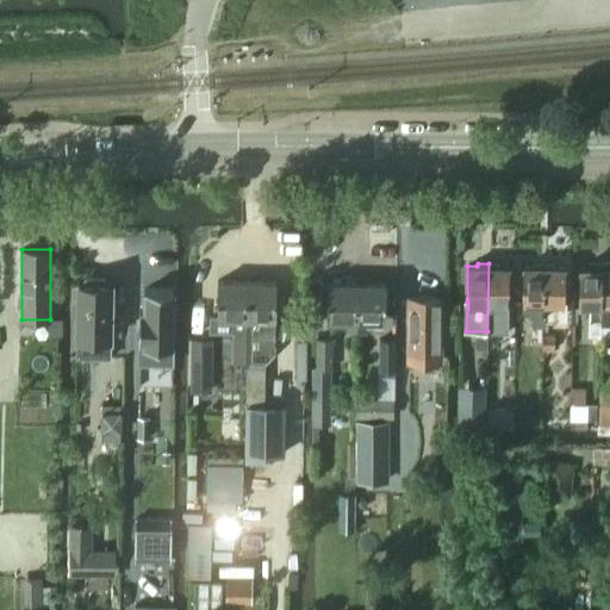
[(489,263),(487,331),(499,331),(502,331),(509,332),(509,303),(509,267),(500,267),(499,263),(489,263)]
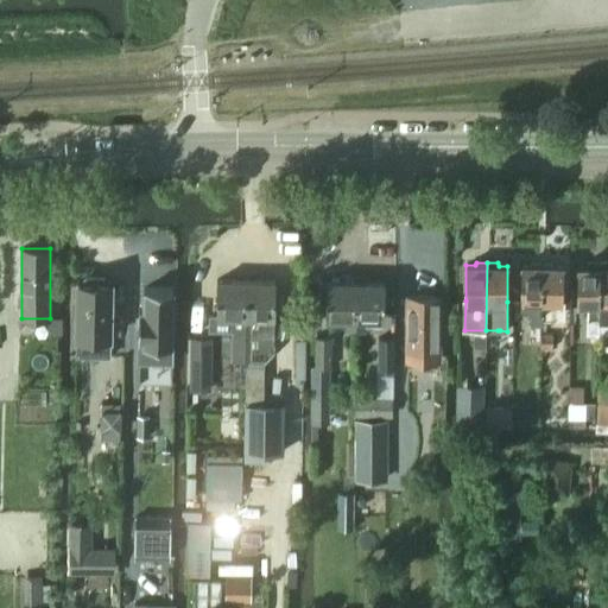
[(588,334),(600,334),(599,263),(587,263),(587,266),(578,266),(578,302),(588,302),(588,334)]
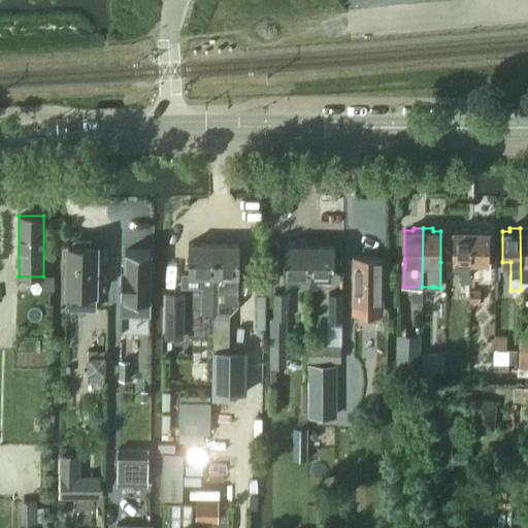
[(470,281),(470,278),(471,229),(462,229),(461,231),(453,231),(453,262),(463,262),(462,283),(470,283),(470,281)]
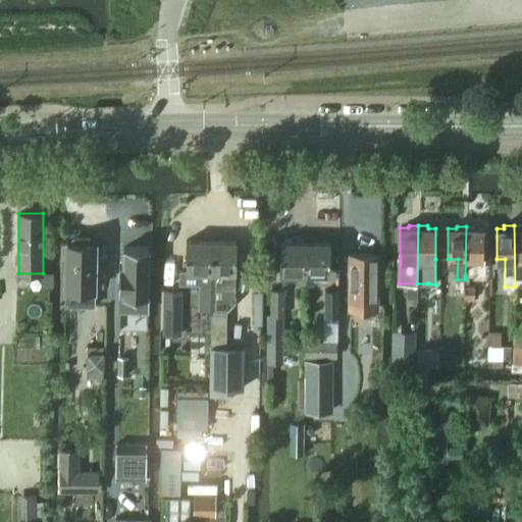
[(466,226),(465,275),(476,275),(476,259),(483,259),(483,228),(476,228),(475,226),(466,226)]
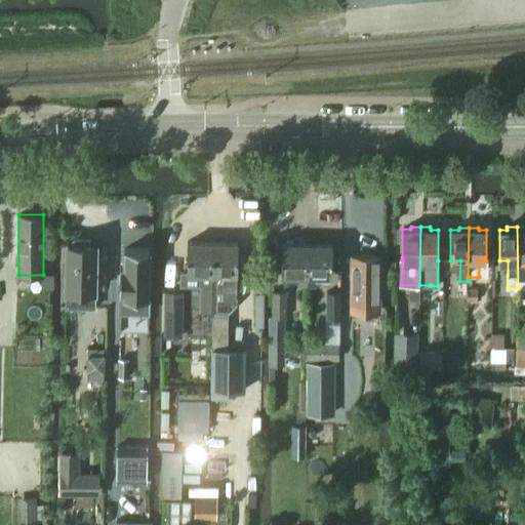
[(67,287),(80,287),(83,287),(83,304),(95,304),(95,240),(90,240),(90,236),(73,236),(73,240),(67,240),(67,287)]
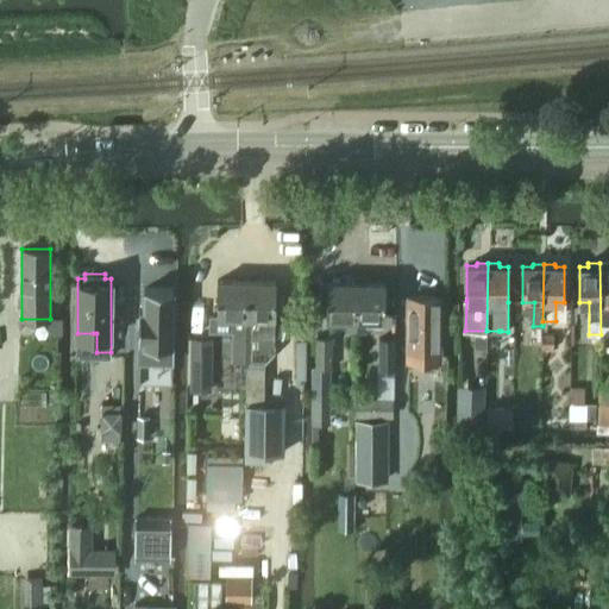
[(217,318),(209,318),(209,332),(232,332),(232,362),(248,362),(249,281),(218,281),(217,318)]
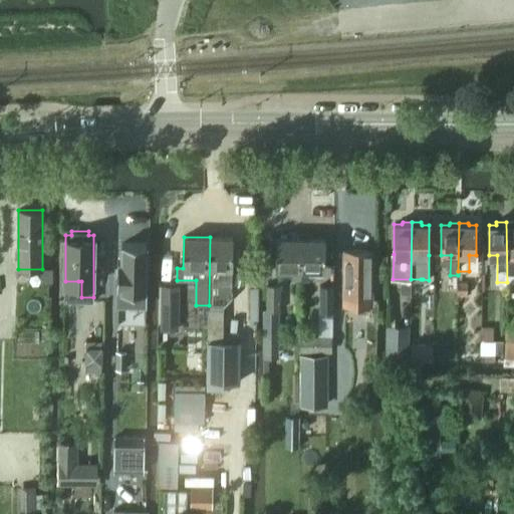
[(207,340),(206,382),(240,383),(241,341),(223,340),(224,305),(232,297),(233,269),(233,237),(210,237),(209,305),(208,340),(207,340)]
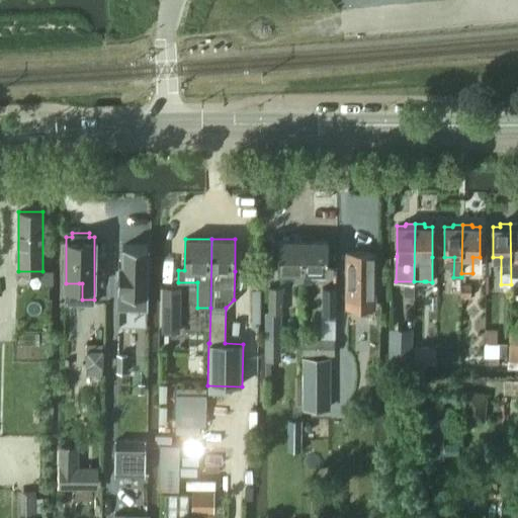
[(278,272),(305,272),(305,240),(278,240),(278,272)]
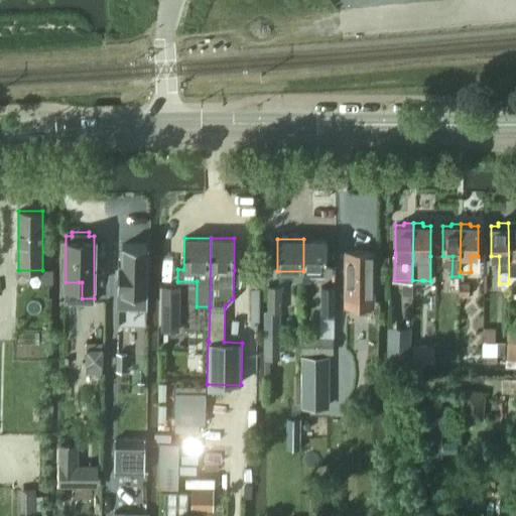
[(327,240),(303,239),(303,271),(327,272),(327,240)]
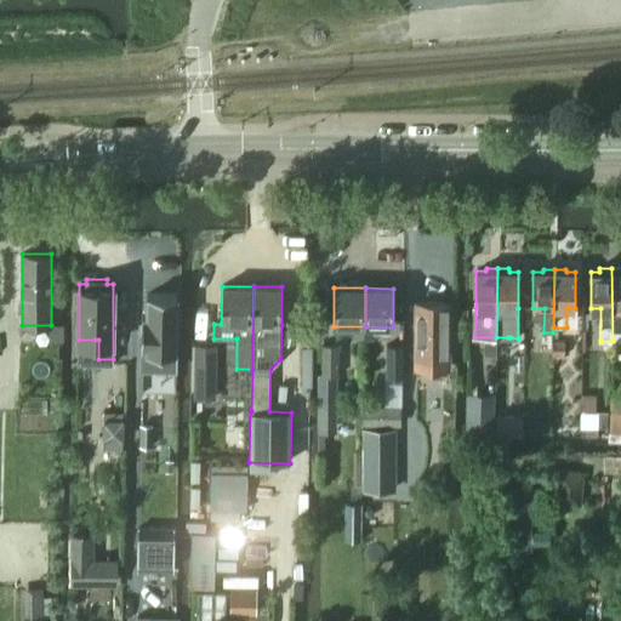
[(172,369),(172,292),(142,292),(142,315),(137,315),(137,340),(138,340),(138,343),(138,369),(172,369)]
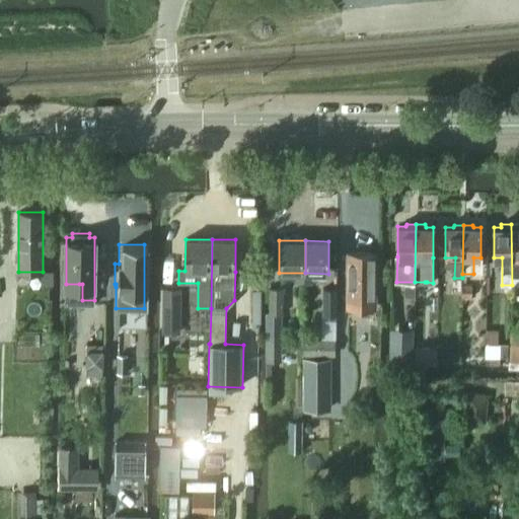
[(349,299),(349,308),(376,309),(377,253),(374,253),(350,253),(349,299)]
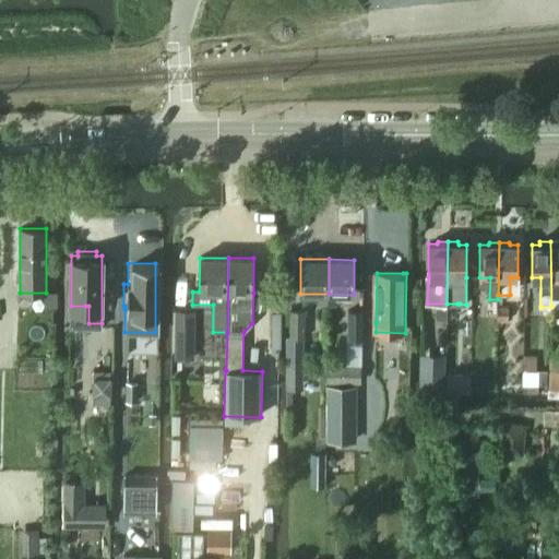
[(509,307),(498,307),(498,321),(509,321),(509,307)]
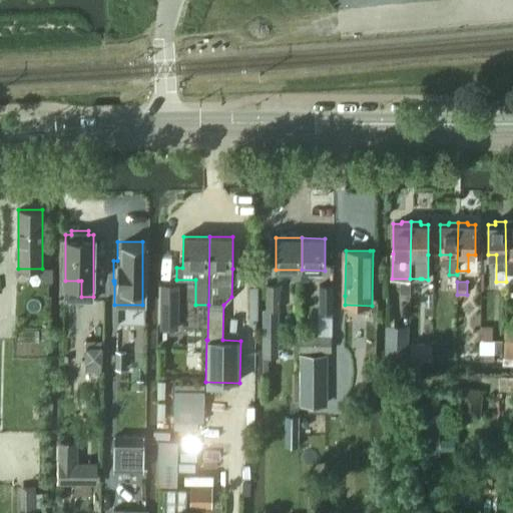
[(401,283),(401,295),(410,295),(410,283),(401,283)]
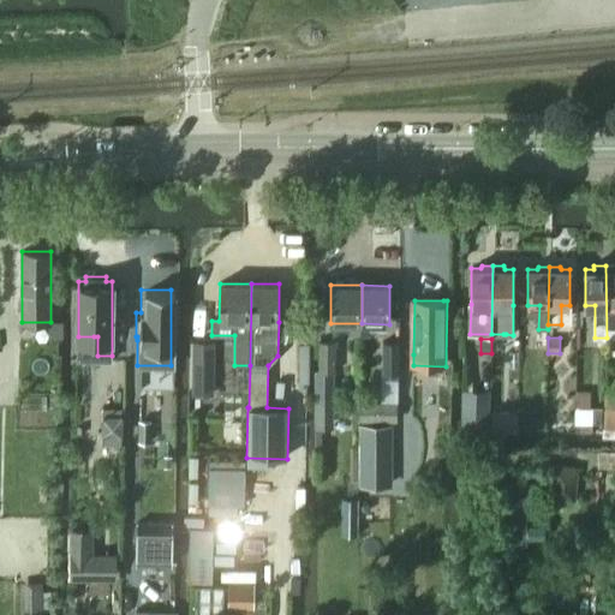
[(320,340),(318,371),(335,371),(336,340),(320,340)]
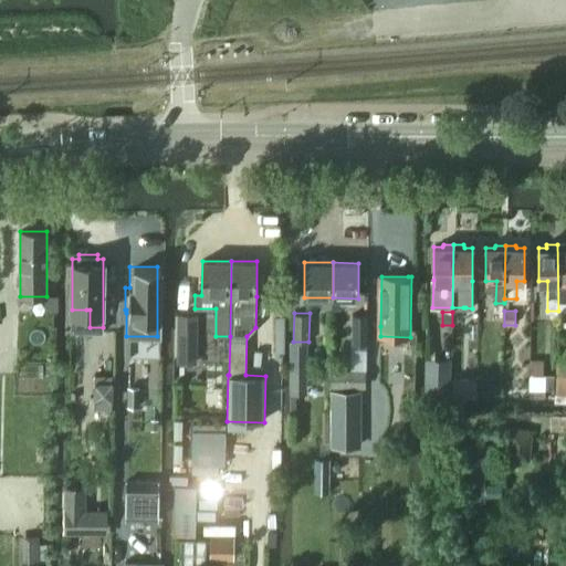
[(367,314),(352,313),(352,343),(367,343),(367,314)]
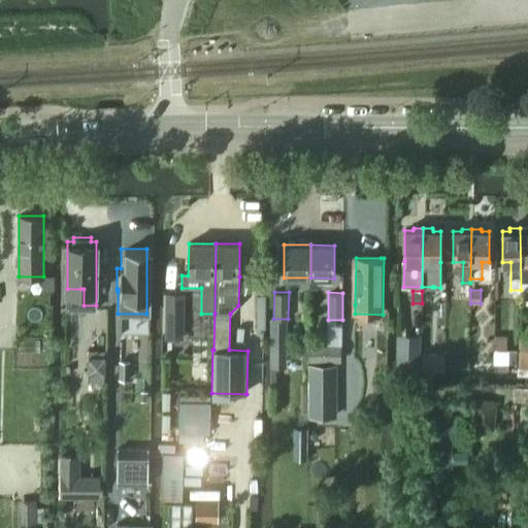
[(167,294),(167,334),(184,335),(184,294),(167,294)]
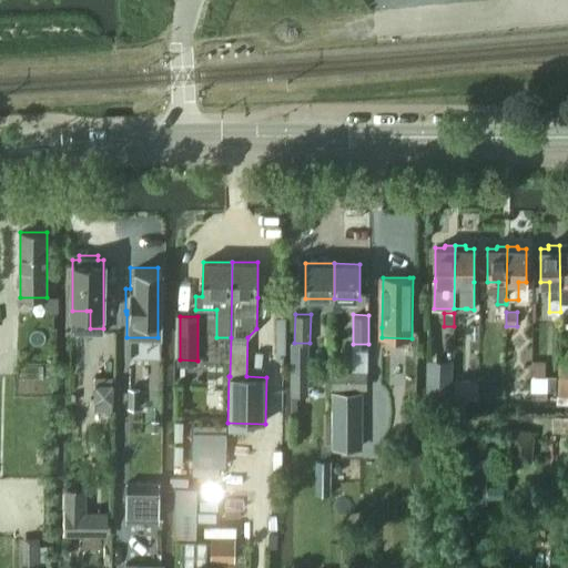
[(427,369),(427,392),(452,393),(453,369),(427,369)]
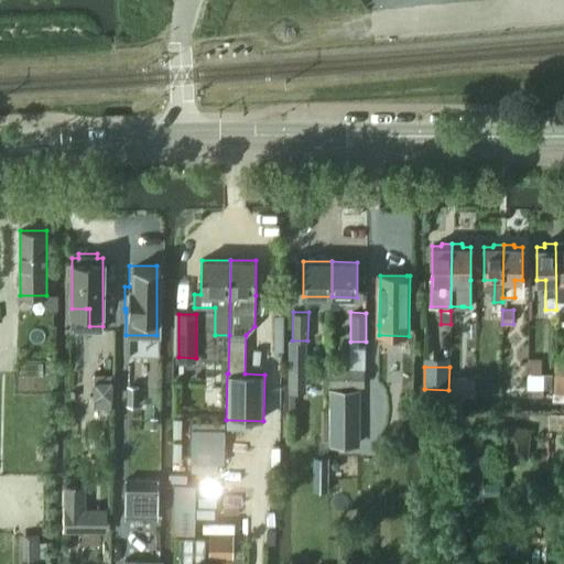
[(528,372),(528,390),(544,390),(544,373),(542,373),(528,372)]
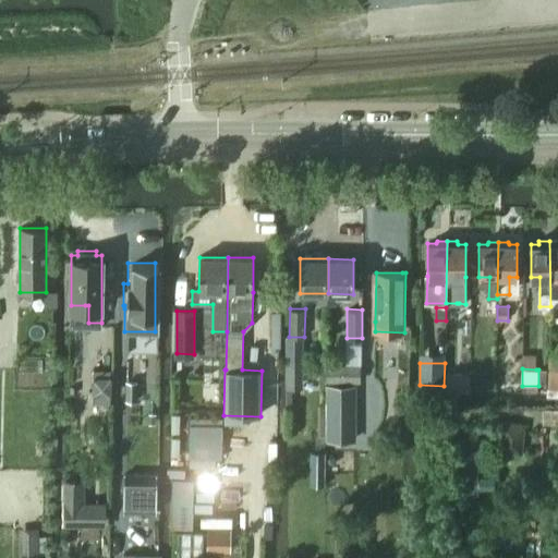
[(557,368),(548,370),(548,389),(557,388),(557,368)]
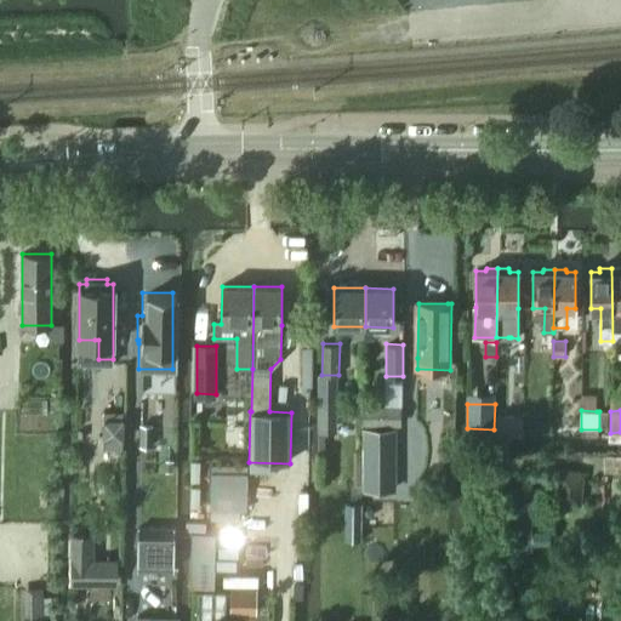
[(403,426),(403,411),(386,411),(386,412),(363,412),(363,425),(386,426),(403,426)]
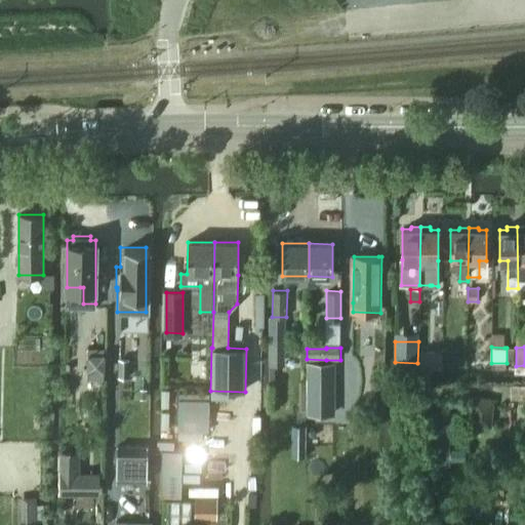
[(419,363),(419,367),(442,367),(442,363),(442,357),(442,353),(420,352),(419,363)]
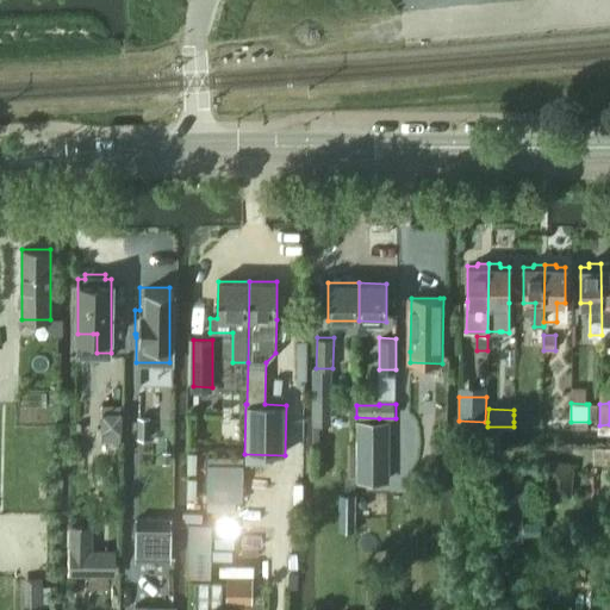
[(103,412),(103,431),(122,433),(122,412),(103,412)]
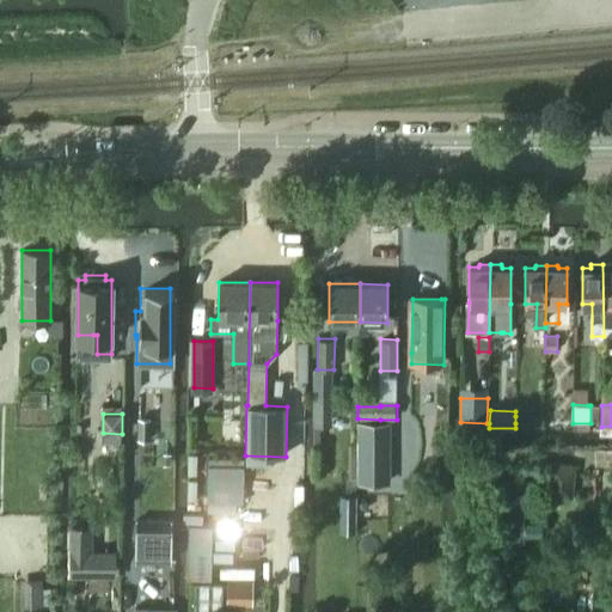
[(544,416),(515,416),(515,423),(515,428),(544,428),(544,416)]
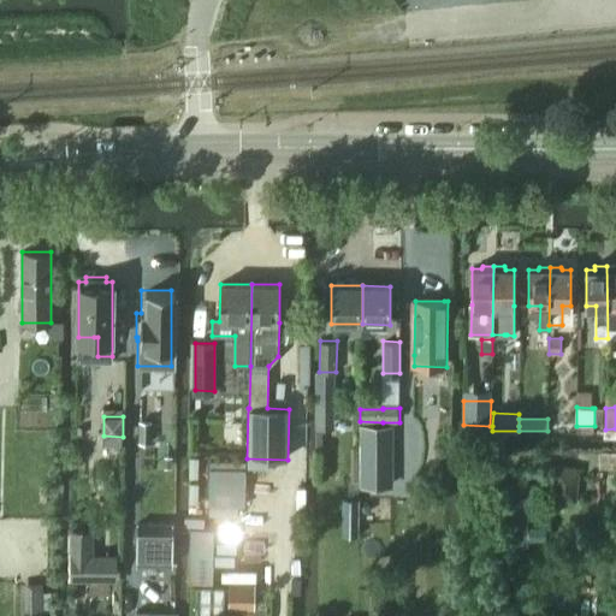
[(140,422),(140,442),(152,442),(152,422),(140,422)]
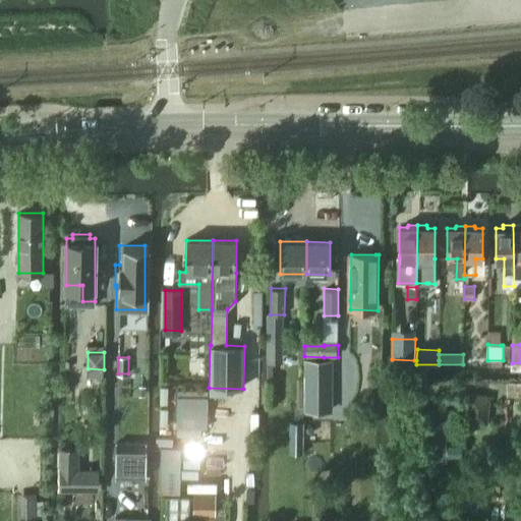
[(333,360),(305,360),(304,413),(333,413),(333,360)]
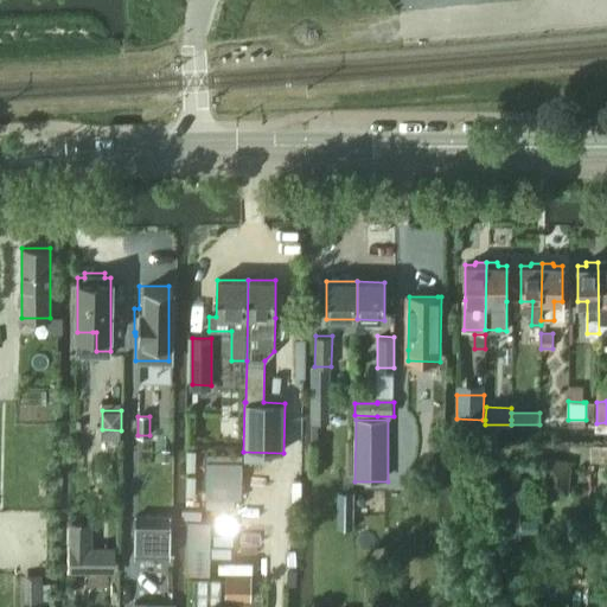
[(326,423),(312,423),(312,429),(312,441),(326,441),(326,423)]
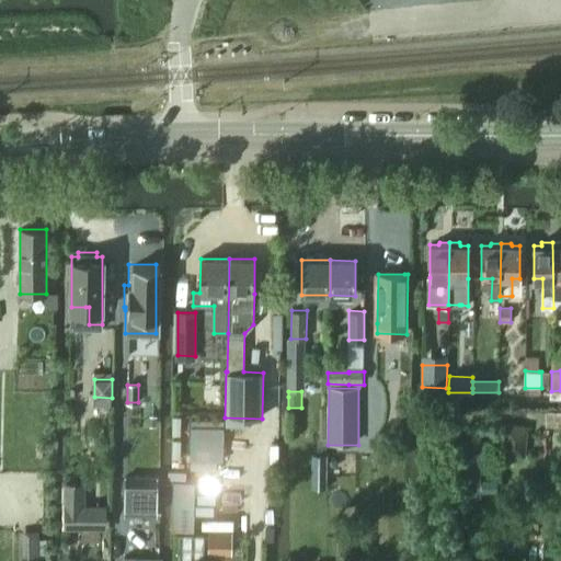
[(503,428),(501,455),(525,457),(527,430),(503,428)]
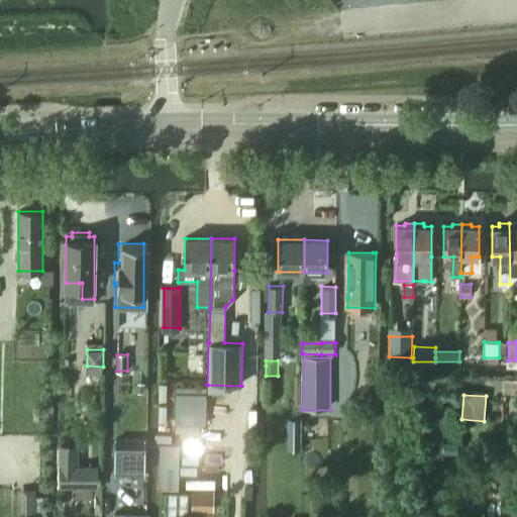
[(429,401),(429,414),(443,415),(443,401),(429,401)]
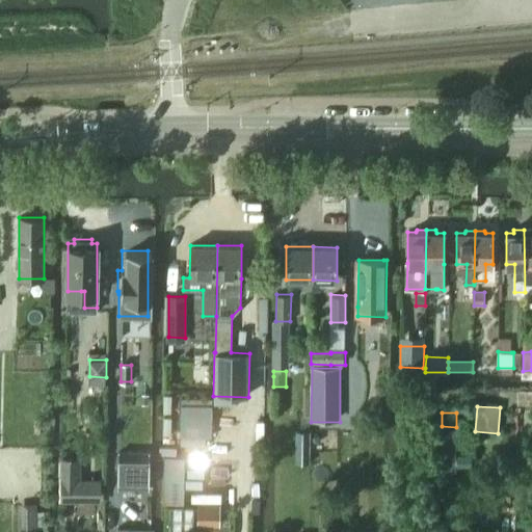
[(298,430),(298,450),(311,450),(311,430),(301,430),(298,430)]
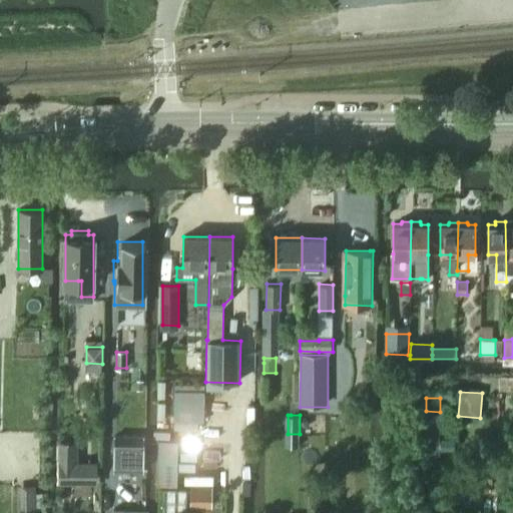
[(114,435),(113,471),(144,472),(144,435),(114,435)]
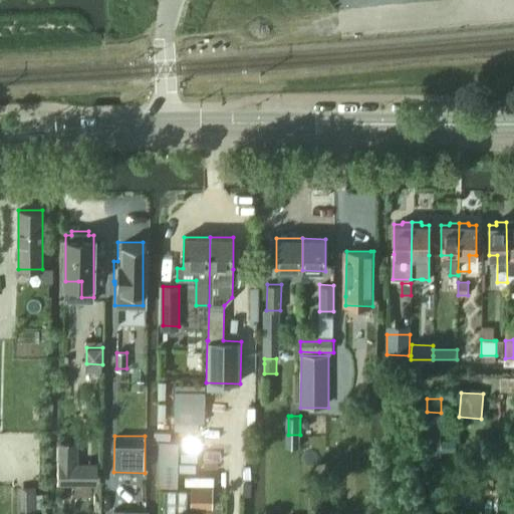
[(77,443),(59,443),(59,485),(96,485),(96,465),(78,465),(77,443)]
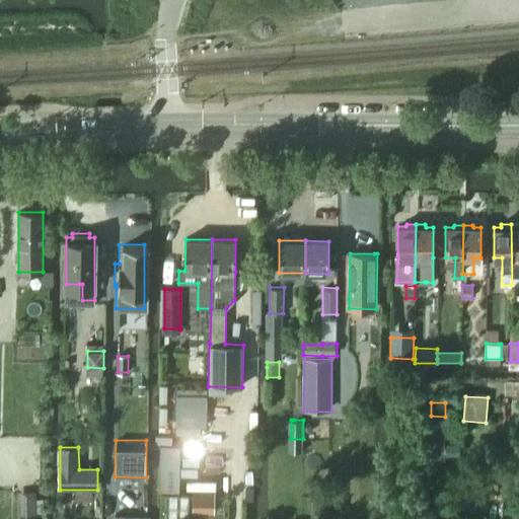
[(36,499),(36,491),(17,492),(16,518),(43,518),(44,499),(36,499)]
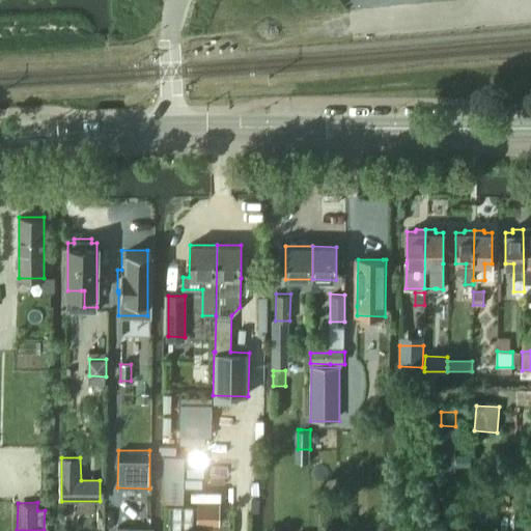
[(197,502),(197,526),(220,526),(220,503),(197,502)]
